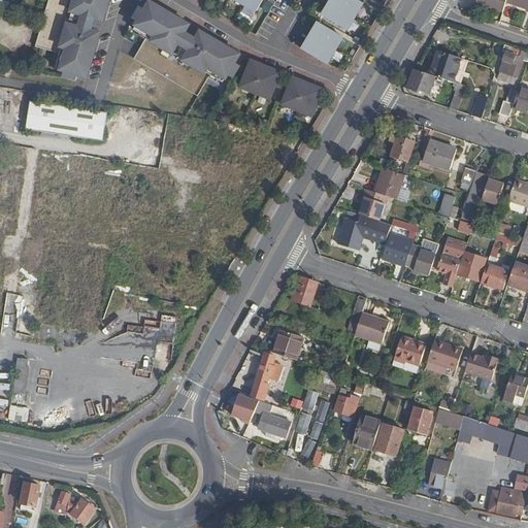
[(48,0),(43,20),(36,46),(61,54),(57,68),(65,70),(78,74),(87,76),(99,34),(96,33),(80,29),(78,28),(74,27),(75,25),(75,23),(72,22),(75,11),(80,13),(80,14),(85,15),(85,14),(103,20),(108,0),(48,0)]
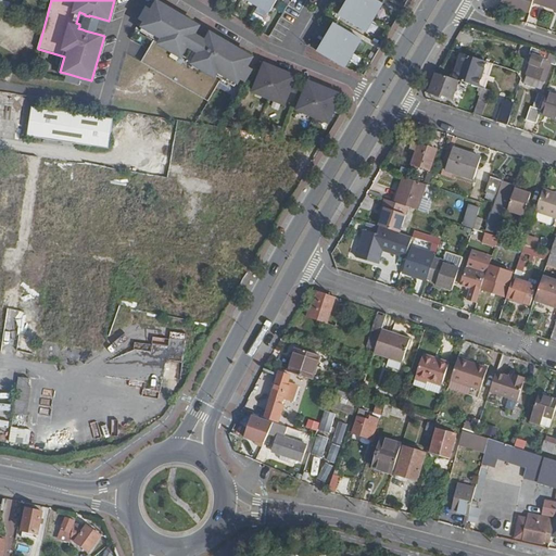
[(251,0),(270,11),(276,0),(251,0)]
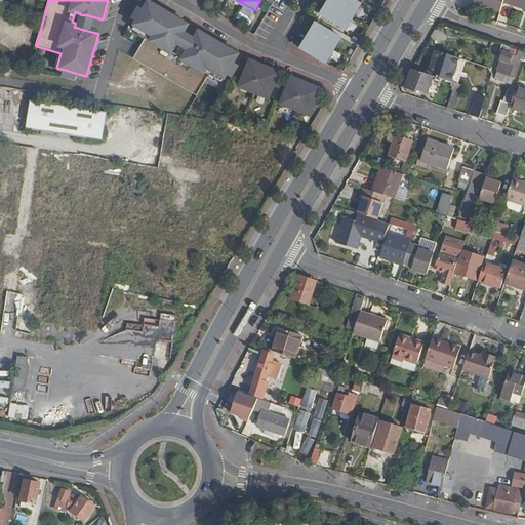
[(322,15),(346,30),(361,3),(355,0),(332,0),(327,9),(326,8),(322,15)]
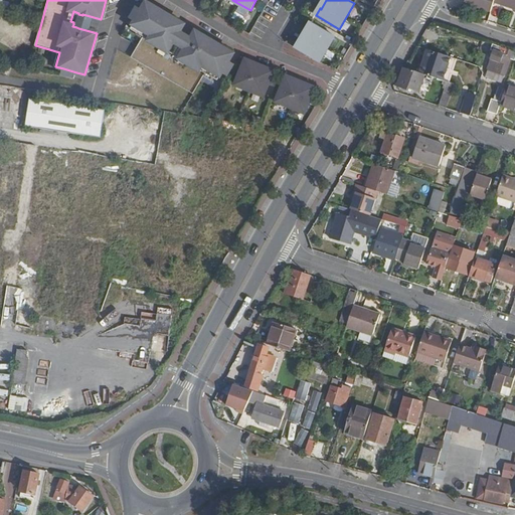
[(467,0),(467,1),(492,9),(495,0),(467,0)]
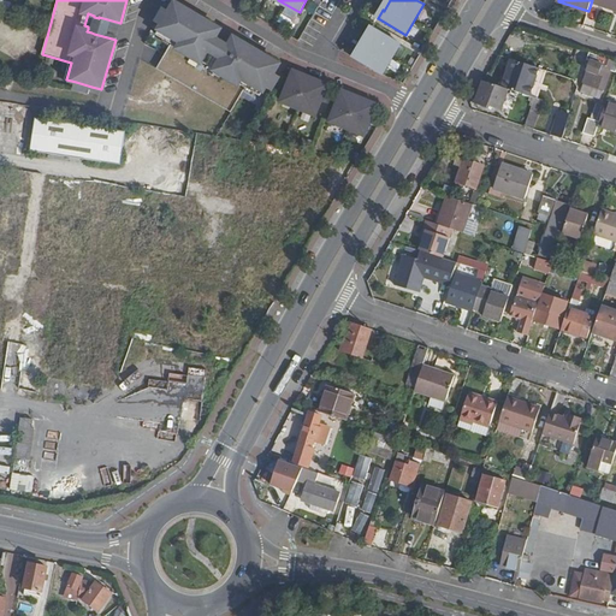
[(172,43),(157,69),(231,112),(247,87),(261,96),(266,88),(274,73),(279,64),(235,37),(229,48),(227,49),(225,53),(221,51),(219,55),(208,49),(212,43),(213,43),(215,40),(214,40),(220,30),(176,3),(171,12),(163,27),(157,34),(172,43)]
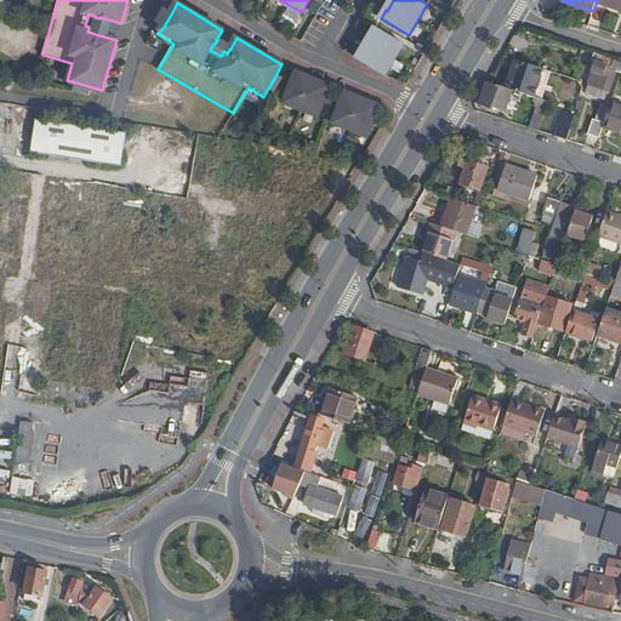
[(160,24),(164,27),(172,12),(165,9),(158,22),(160,23),(160,24)]
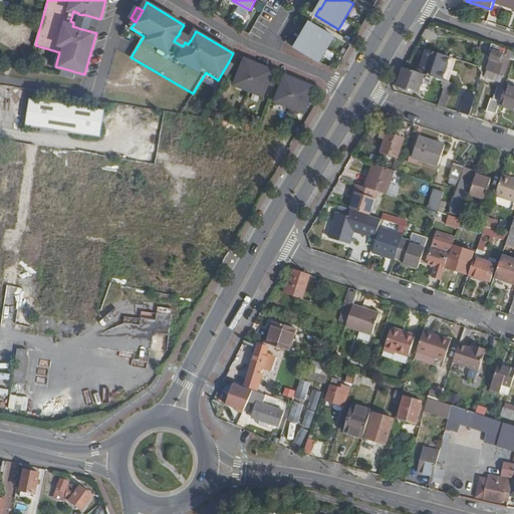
[(73,24),(72,26),(76,27),(78,28),(82,15),(78,14),(78,13),(73,11),(70,21),(73,22),(73,24)]
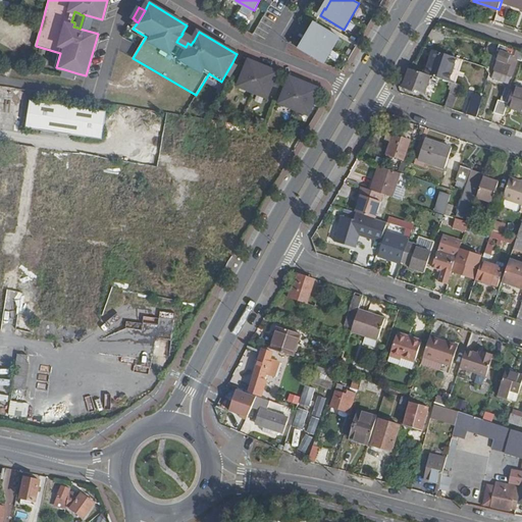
[(323,63),(338,37),(316,22),(311,31),(312,31),(306,43),(304,42),(300,49),(323,63)]
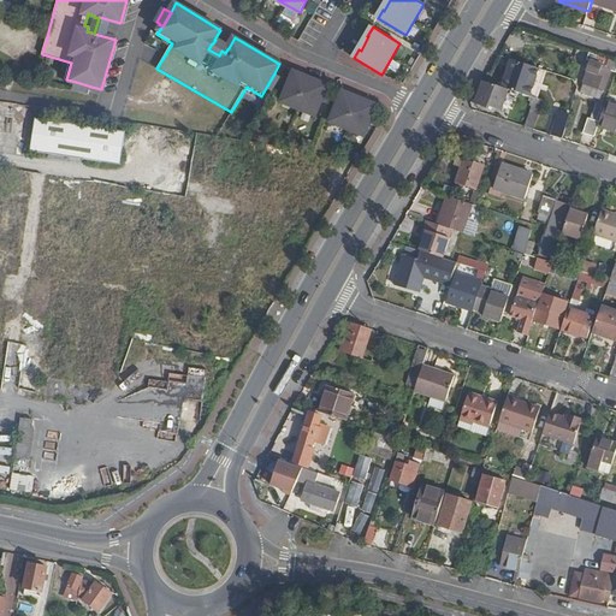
[(219,55),(221,51),(225,53),(227,49),(229,48),(215,40),(213,43),(212,43),(208,49),(219,55)]
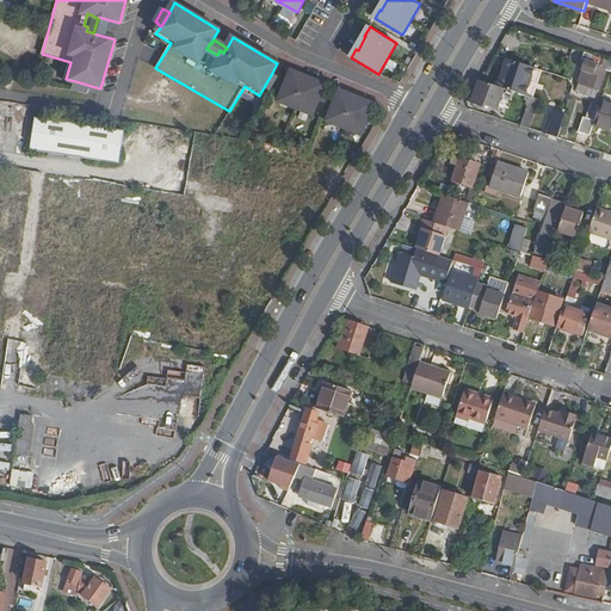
[(610,60),(590,54),(587,60),(590,61),(582,82),(592,85),(600,88),(606,71),(610,71),(610,60)]
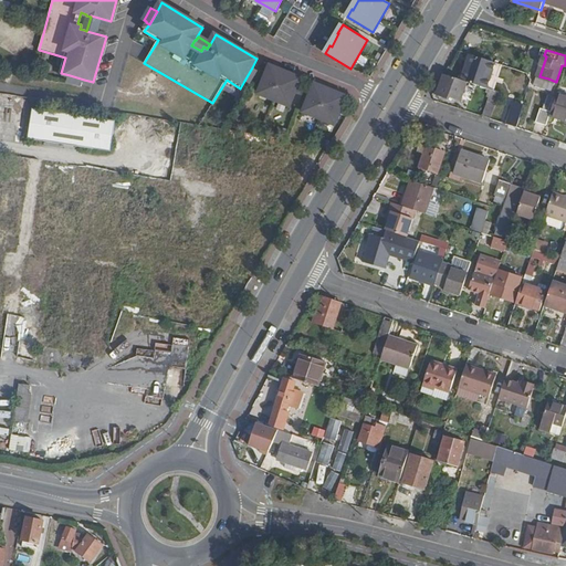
[(471,53),(462,80),(469,82),(488,88),(496,62),(482,58),(471,53)]
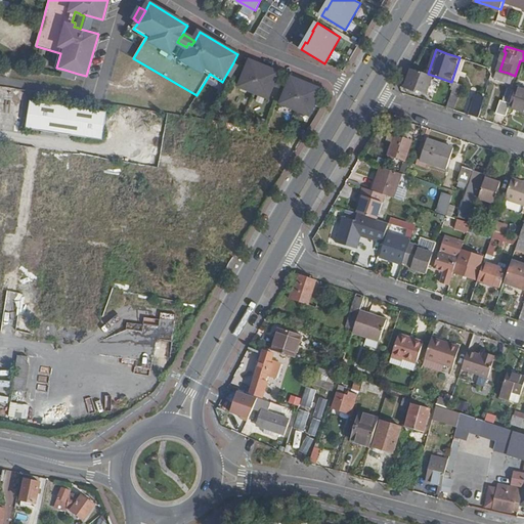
[(239,86),(268,97),(278,74),(271,71),(271,70),(265,67),(265,69),(262,68),(263,66),(257,63),(256,64),(249,61),(239,86)]
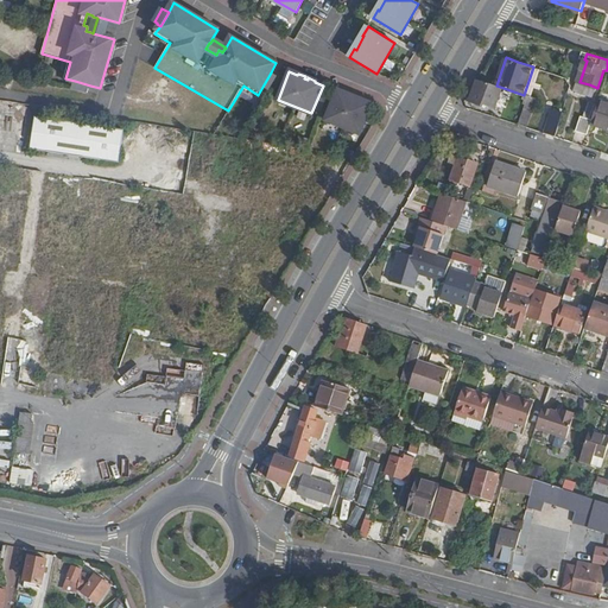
[(277,76),(271,73),(263,87),(266,88),(267,84),(271,87),(277,76)]
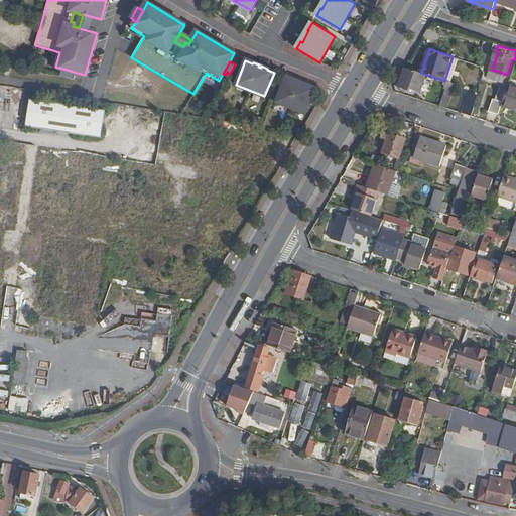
[(475,63),(472,71),(476,73),(473,81),(480,83),(482,75),(486,76),(487,73),(483,67),(475,63)]
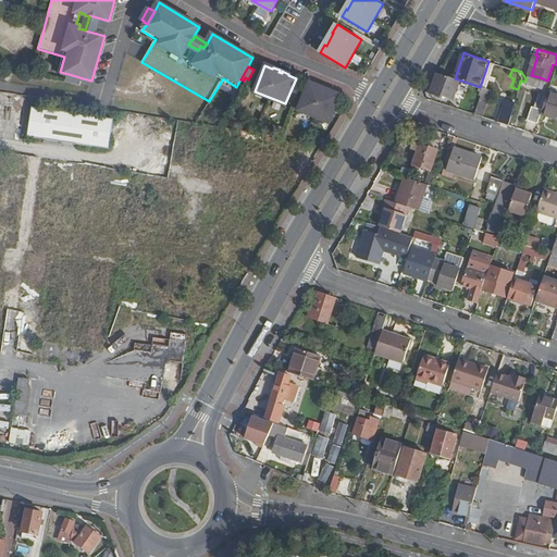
[(455,99),(461,81),(455,78),(438,73),(431,94),(444,98),(445,96),(455,99)]
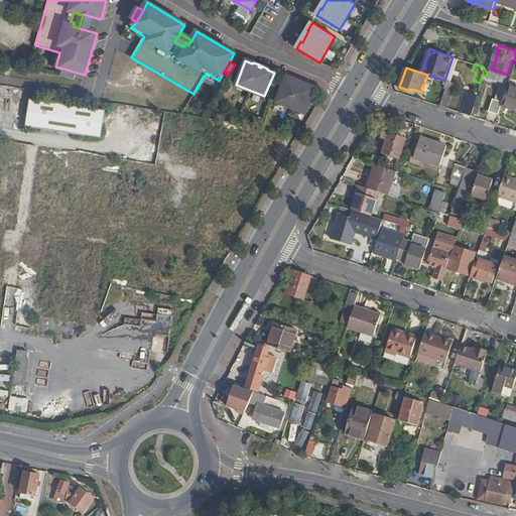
[(77,73),(63,69),(62,72),(63,72),(62,75),(75,79),(77,73)]
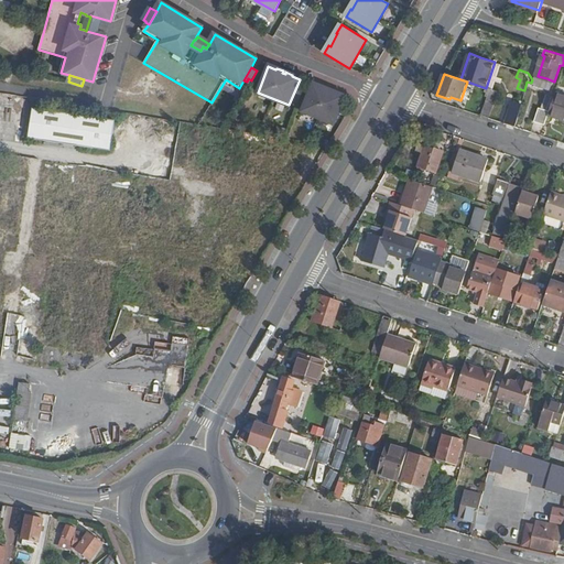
[(313,85),(303,110),(334,123),(344,98),(337,95),(337,93),(331,90),(331,91),(327,90),(327,89),(321,86),(321,88),(313,85)]
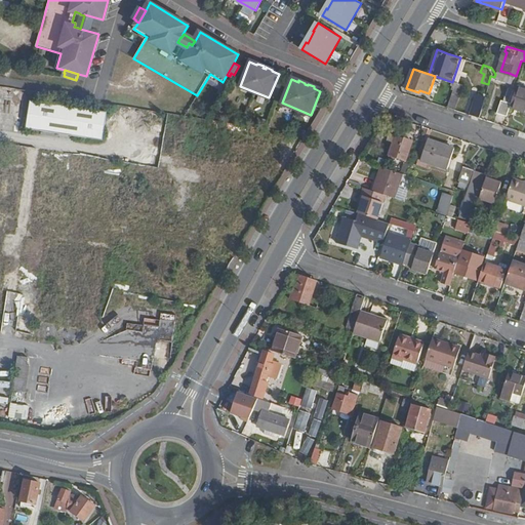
[(455,87),(449,108),(456,111),(465,86),(454,82),(452,85),(455,87)]
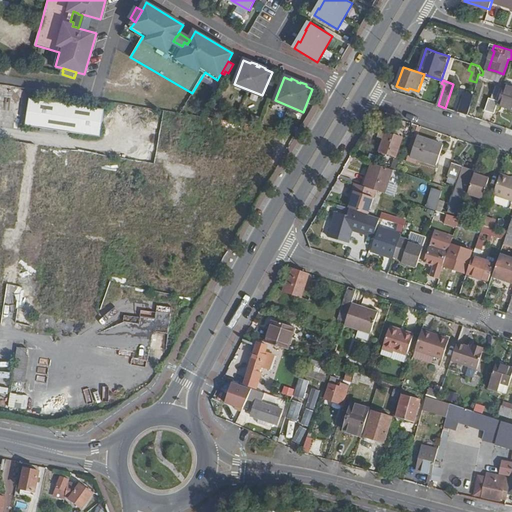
[(511,87),(505,85),(499,101),(498,104),(511,108),(511,87)]
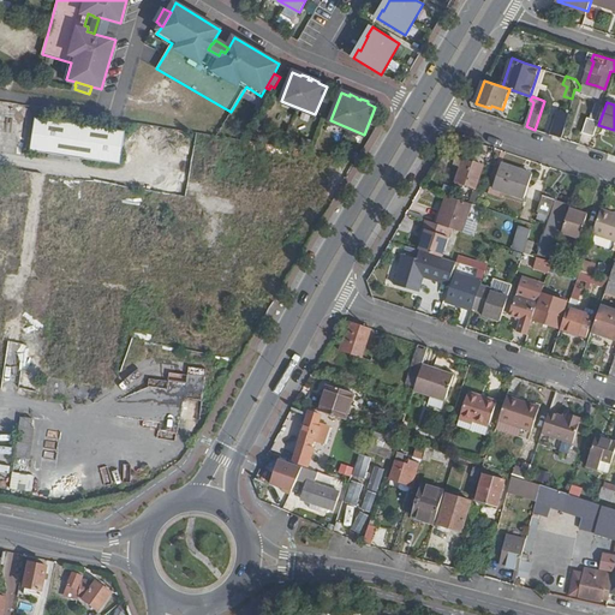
[(559,111),(550,135),(562,138),(571,114),(559,111)]
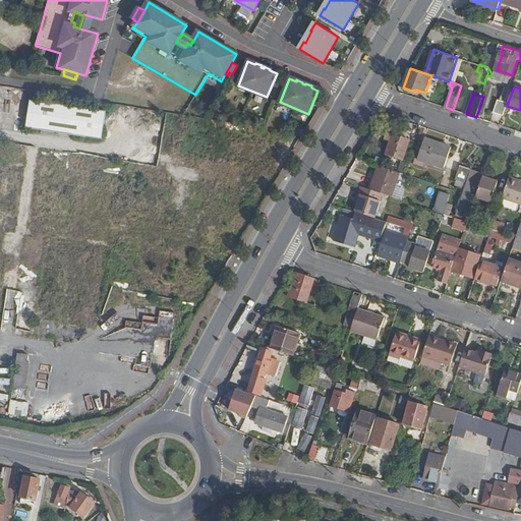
[(103,112),(27,99),(22,126),(98,139),(103,112)]
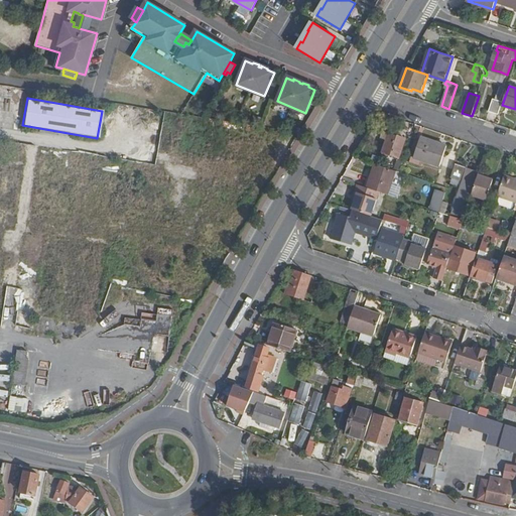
[(489,112),(498,115),(502,105),(503,102),(493,100),(489,112)]
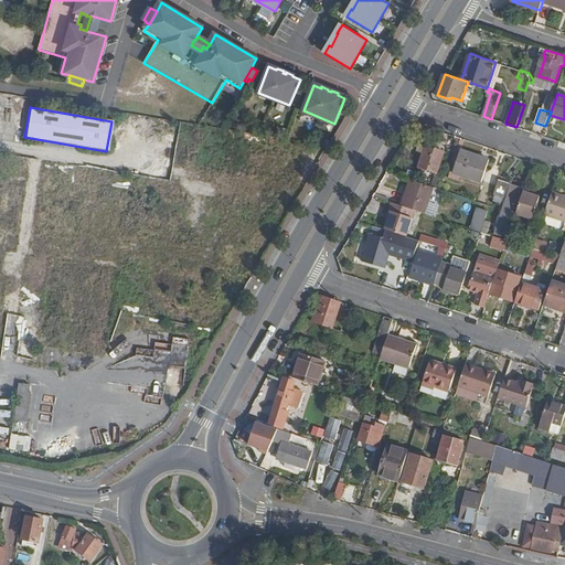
[(429,169),(425,183),(434,187),(437,188),(443,173),(438,172),(445,151),(422,144),(419,150),(425,152),(420,166),(429,169)]
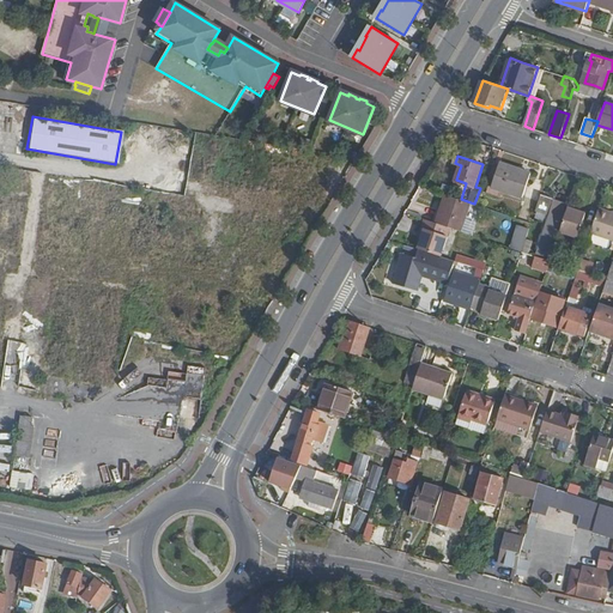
[(523,198),(530,175),(501,164),(492,188),(523,198)]
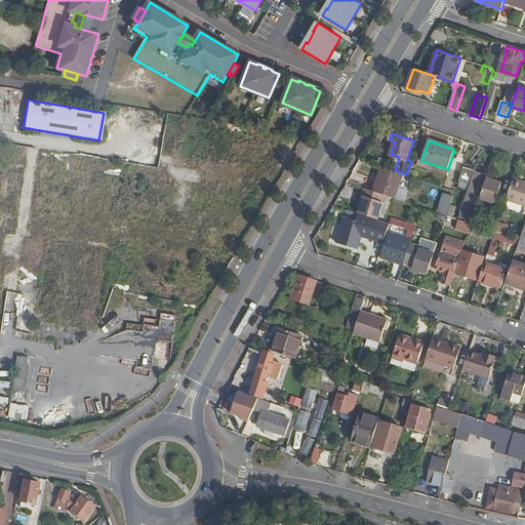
[(486,170),(465,164),(459,179),(471,184),(459,217),(470,220),(486,170)]
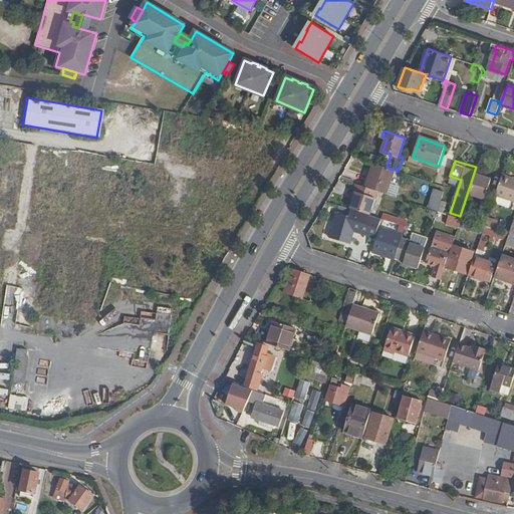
[(0,255),(14,165),(0,162),(0,271),(5,272),(8,257),(0,255)]
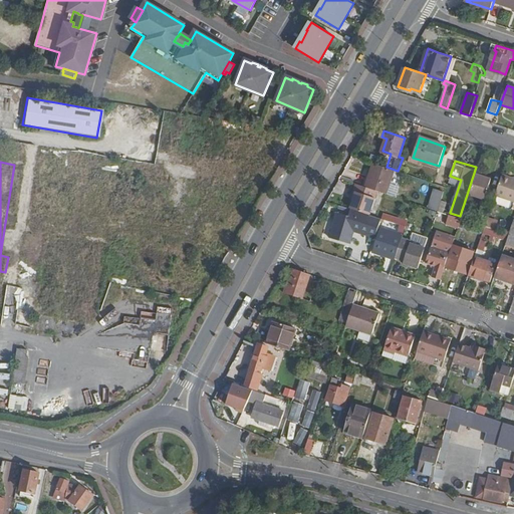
[(387,167),(374,163),(366,187),(378,191),(387,194),(395,170),(387,167)]
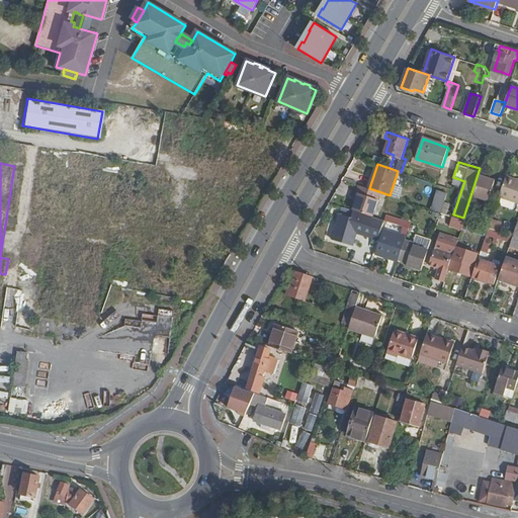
[(19,213),(25,167),(17,166),(10,212),(19,213)]
